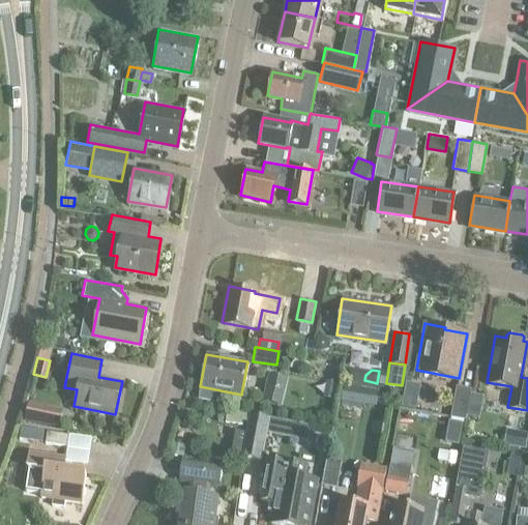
[(268,372),(261,400),(281,404),(288,377),(268,372)]
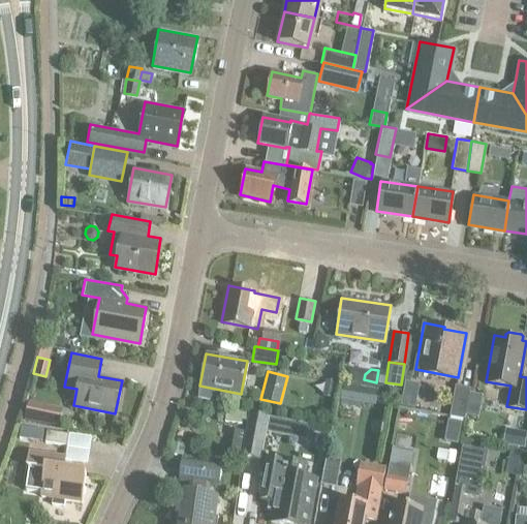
[(419,381),(404,378),(399,403),(413,406),(419,381)]
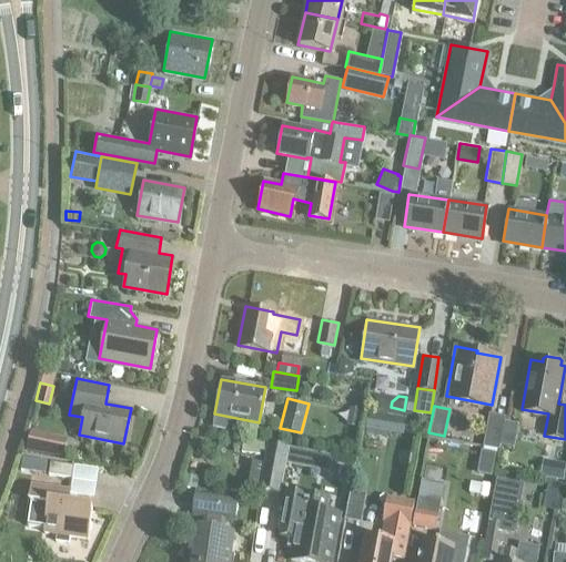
[(487,411),(483,436),(482,445),(498,448),(504,415),(487,411)]
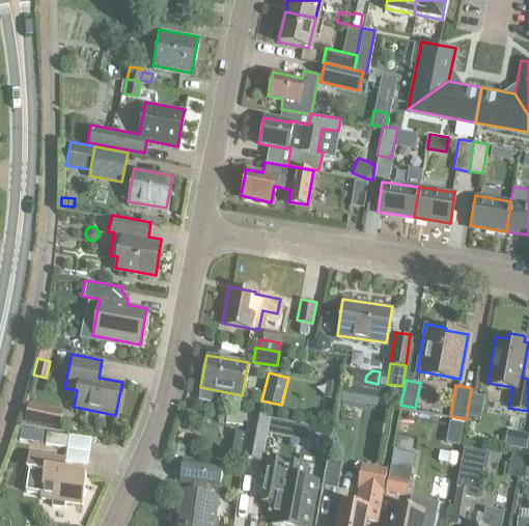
[(379,389),(363,386),(361,403),(376,405),(379,389)]
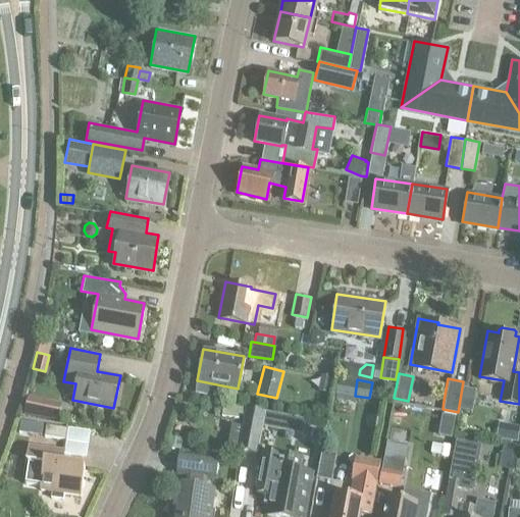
[(57,419),(61,401),(28,394),(23,412),(57,419)]
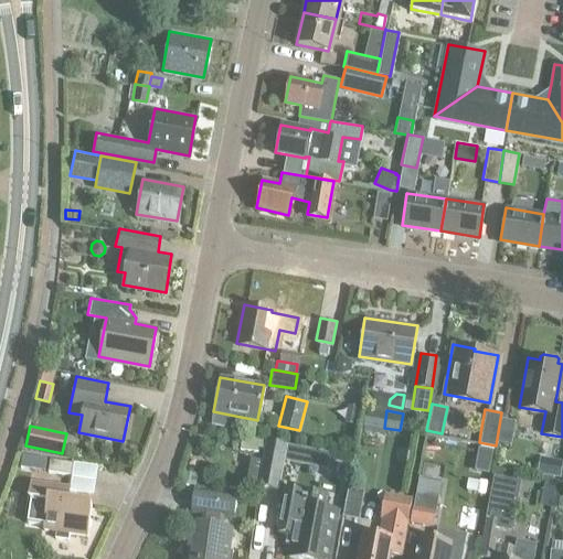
[(240,433),(238,447),(257,450),(258,437),(240,433)]
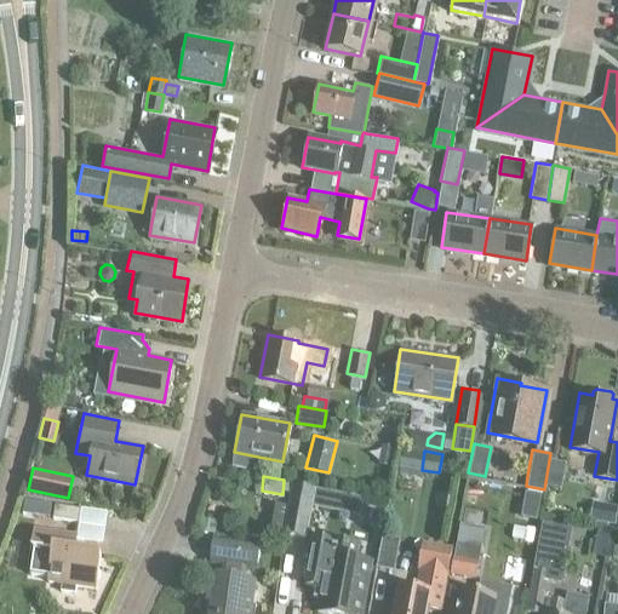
[(291,482),(281,532),(305,535),(312,501),(314,486),(291,482)]
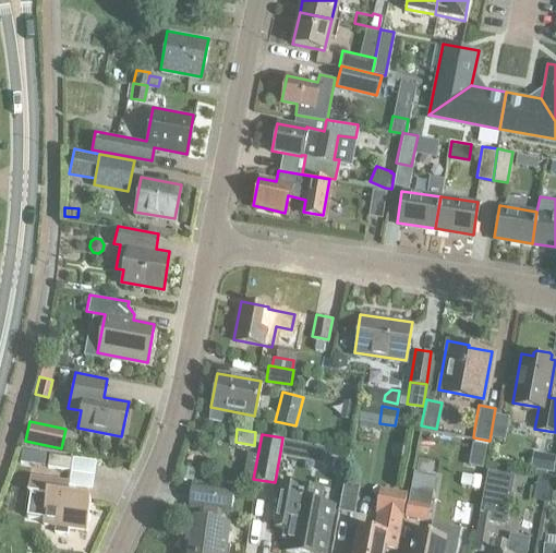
[(317,445),(289,440),(286,453),(315,458),(317,445)]
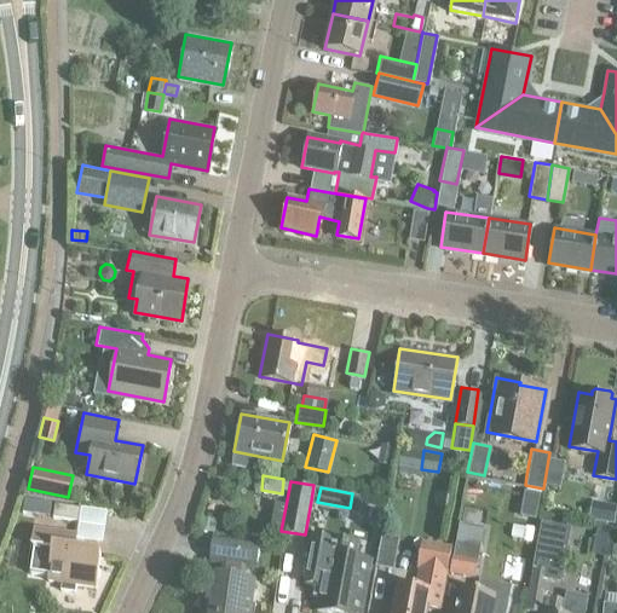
[(538,491),(524,489),(519,513),(535,515),(538,491)]
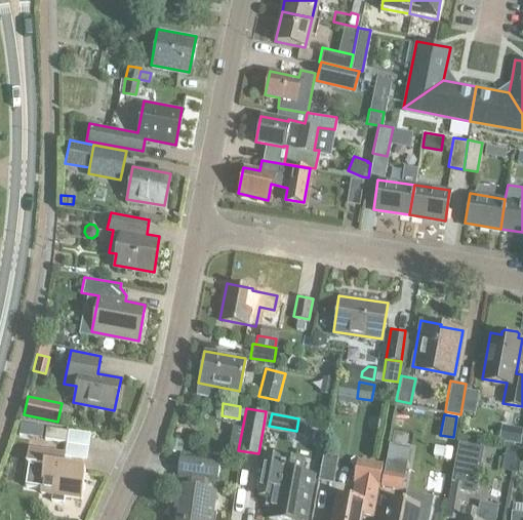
[(402,416),(400,430),(419,433),(421,420),(402,416)]
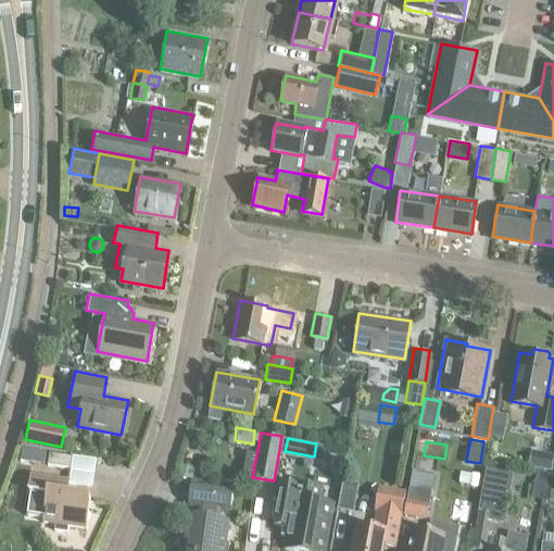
[(21,446),(19,458),(30,460),(33,447),(21,446)]
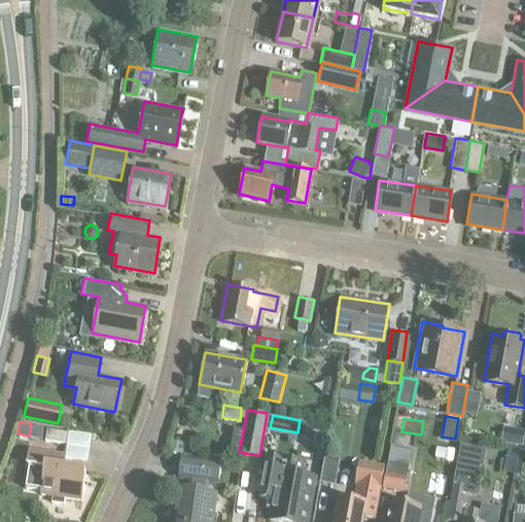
[(523,428),(503,425),(501,440),(521,443),(523,428)]
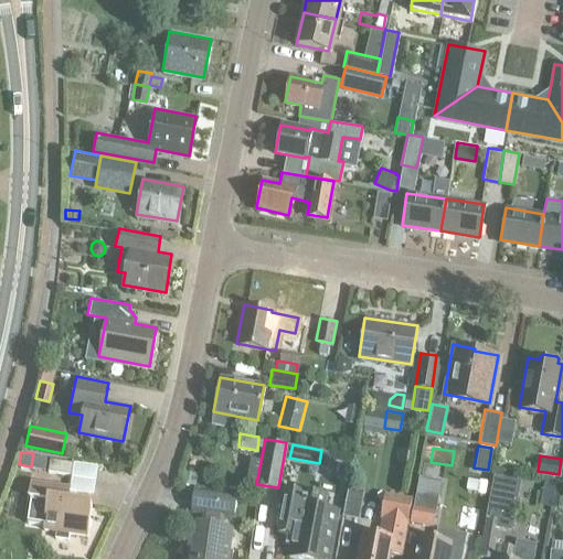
[(71,460),(49,457),(46,469),(70,472),(71,460)]
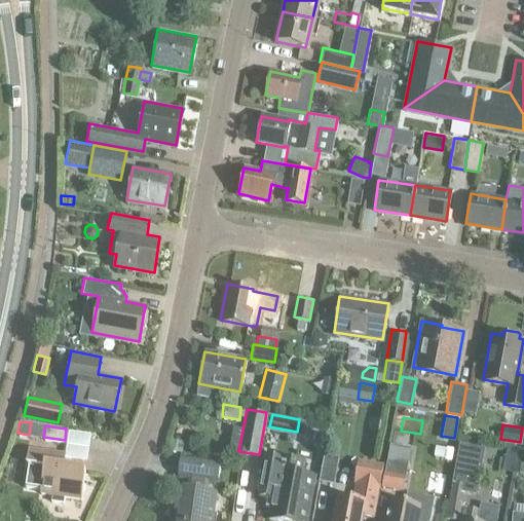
[(447,503),(444,517),(460,520),(459,520),(475,520),(478,508),(477,508),(461,505),(464,490),(474,492),(475,487),(482,449),(483,446),(459,442),(459,445),(455,462),(454,462),(447,503)]
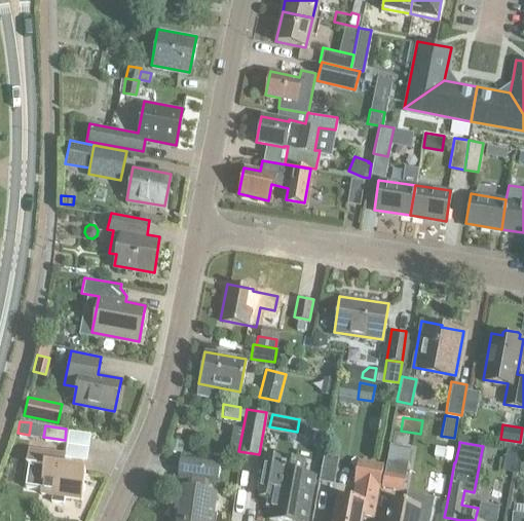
[(384,471),(405,475),(411,447),(389,443),(384,471)]
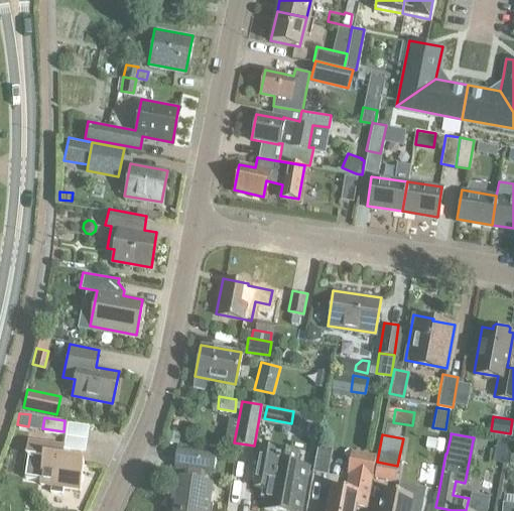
[(499,437),(497,449),(508,451),(510,440),(499,437)]
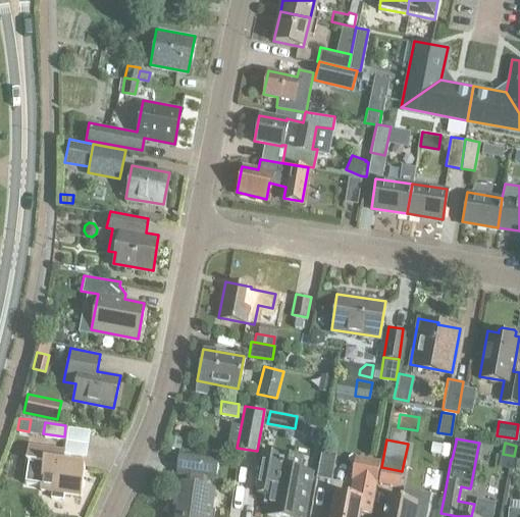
[(28,460),(23,482),(40,484),(40,488),(51,489),(50,497),(62,498),(63,492),(80,494),(84,466),(62,463),(63,451),(28,446),(26,460),(28,460)]
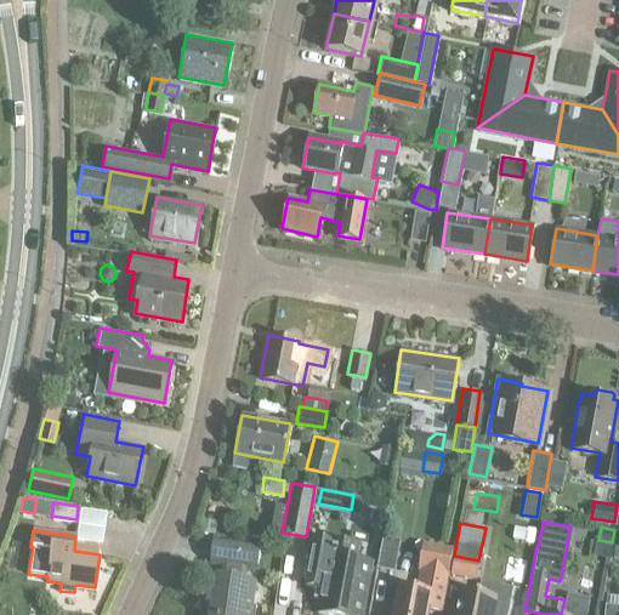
[(213,535),(209,562),(256,568),(260,541),(254,541),(254,537),(236,535),(236,539),(213,535)]
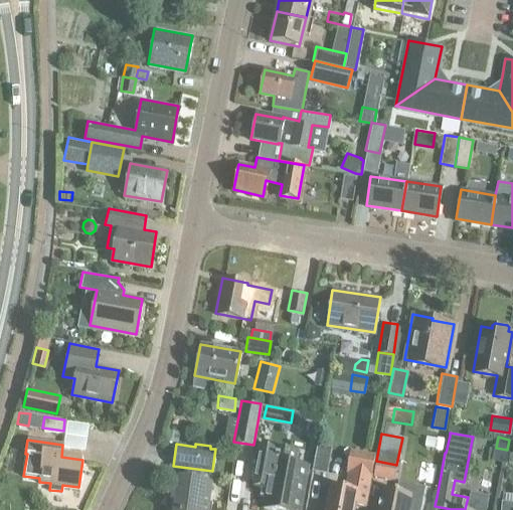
[(261,446),(253,484),(267,487),(263,507),(281,509),(298,509),(307,466),(294,463),(296,452),(274,447),(274,448),(261,446)]
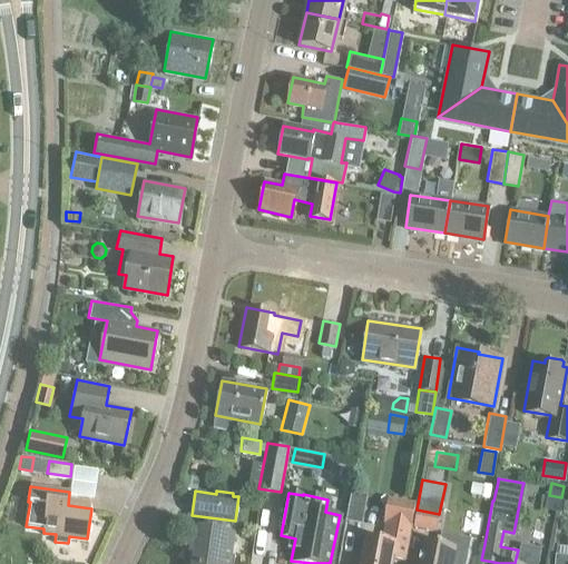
[(382,538),(365,535),(359,563),(389,563),(391,556),(403,558),(414,502),(387,497),(383,518),(385,520),(382,538)]
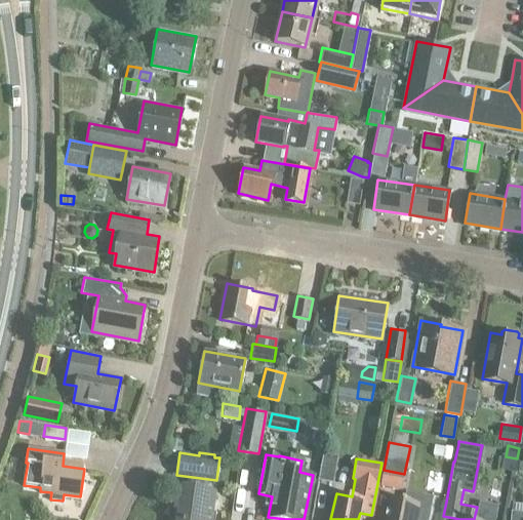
[(404,474),(384,470),(380,484),(402,487),(404,474)]
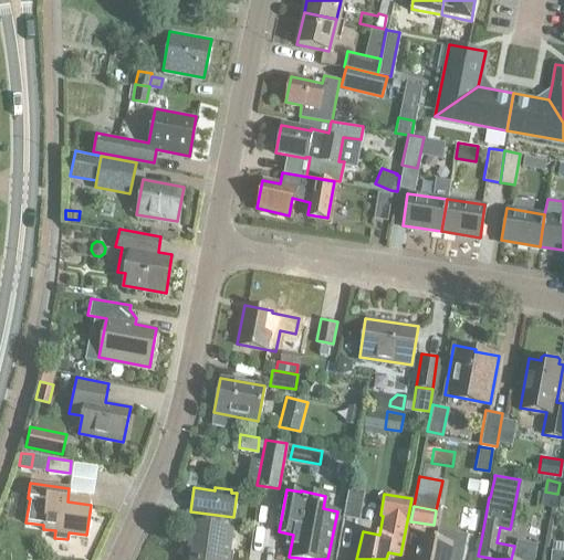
[(230,559),(232,549),(229,548),(231,528),(189,522),(184,559),(230,559)]
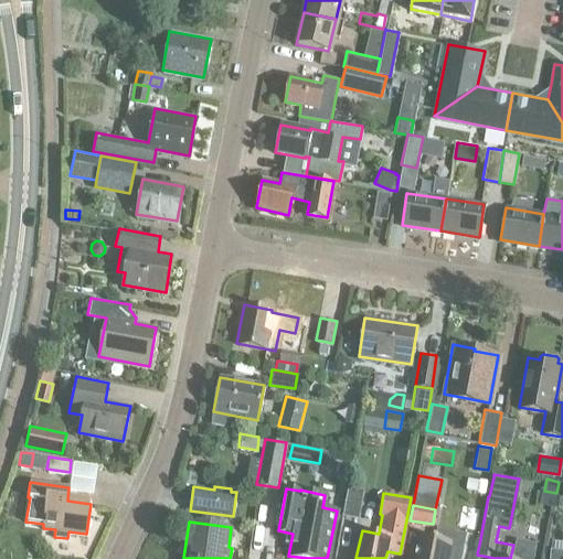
[(458,558),(461,544),(452,541),(418,536),(413,558),(448,558),(449,558),(452,558),(458,558)]
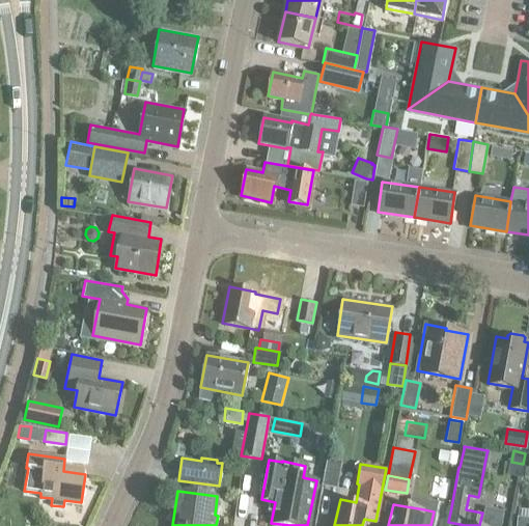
[(517,517),(514,525),(528,525),(528,517),(525,518),(517,517)]
